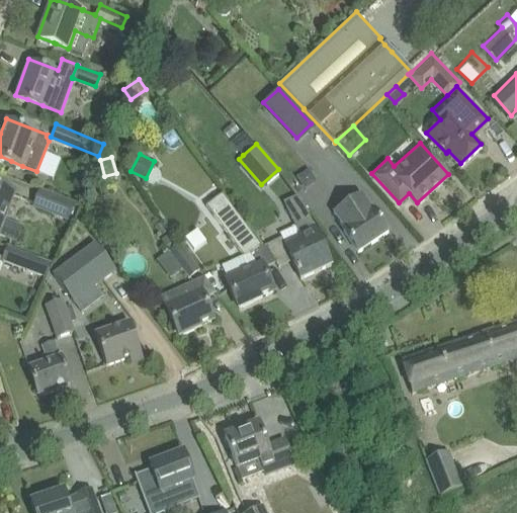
[(0,231),(15,237),(20,224),(2,217),(13,189),(0,183),(0,231)]
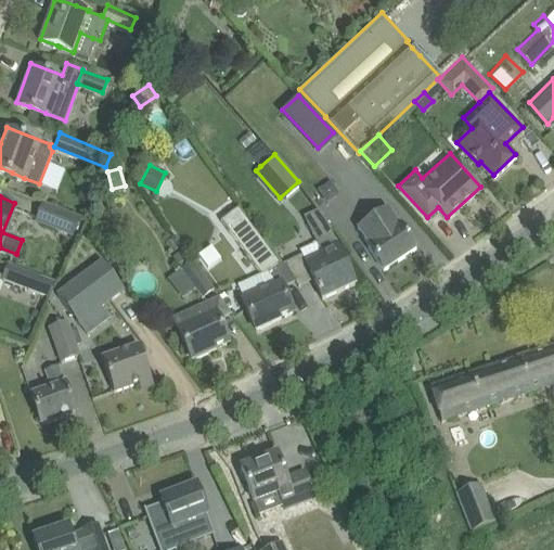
[(73,233),(79,216),(41,201),(35,219),(73,233)]
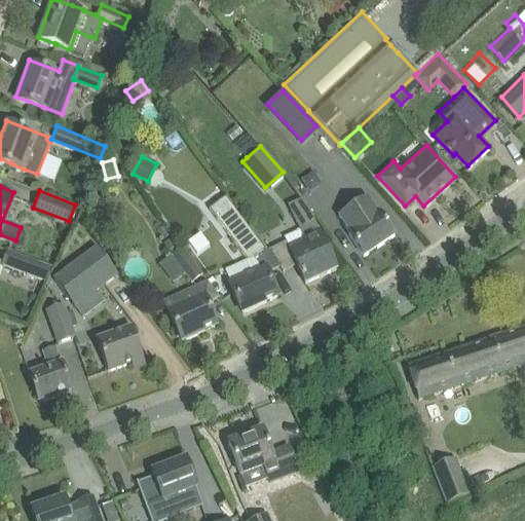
[(246,257),(224,266),(231,281),(229,282),(241,309),(276,293),(265,269),(278,263),(265,245),(263,246),(224,193),(208,206),(246,257)]
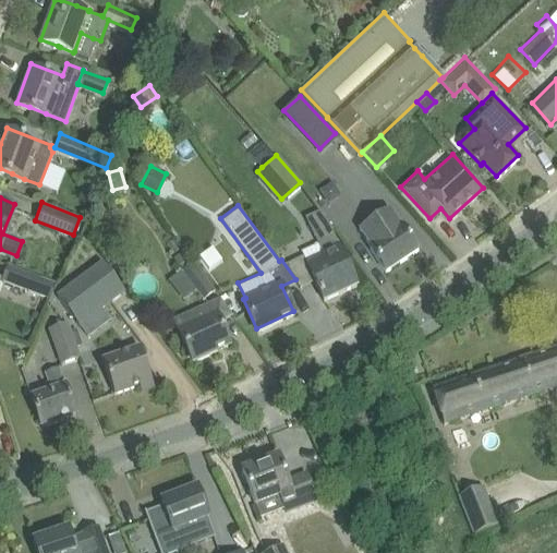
[(418,248),(390,207),(358,229),(385,269),(418,248)]
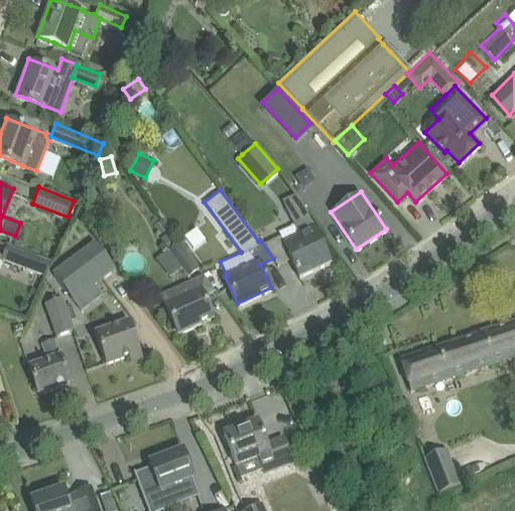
[(330,261),(305,209),(289,216),(292,222),(277,229),(298,275),(330,261)]
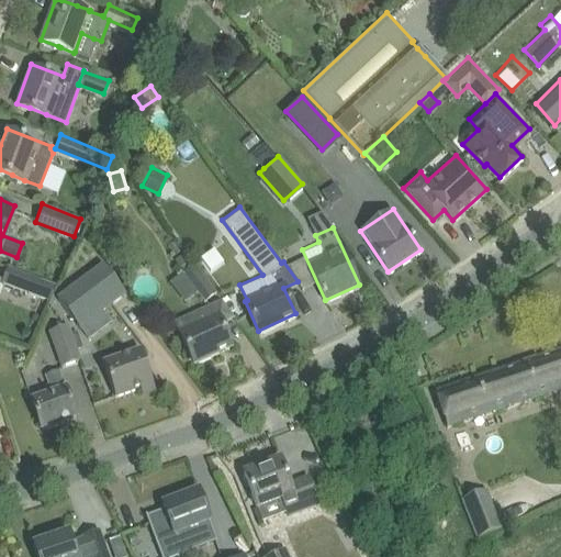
[(204,299),(215,290),(184,248),(174,257),(182,268),(181,269),(204,299)]
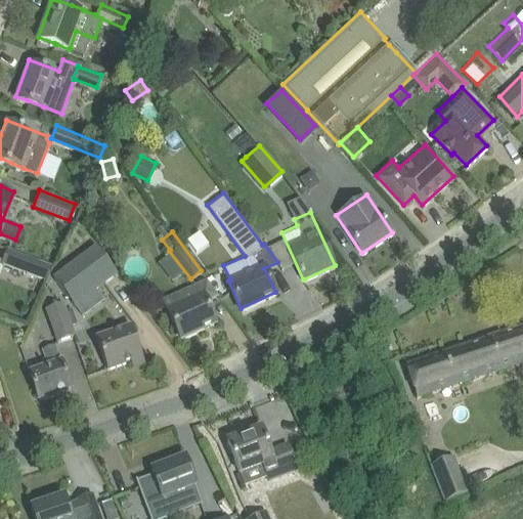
[(72,302),(115,270),(94,243),(51,274),(72,302)]
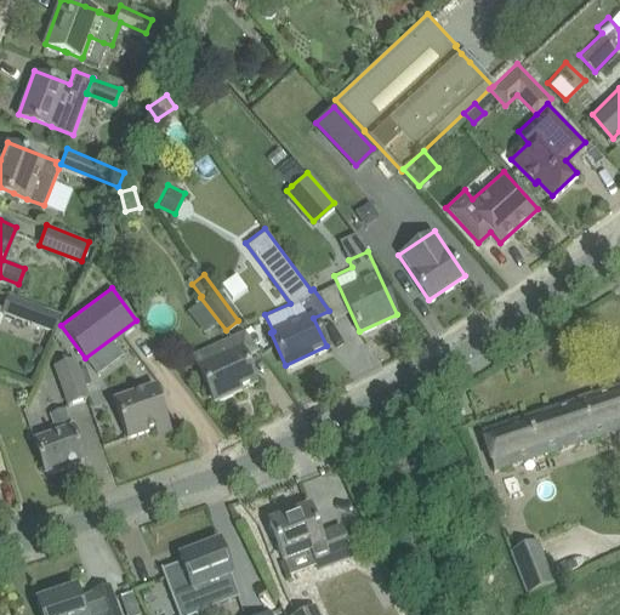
[(56,330),(63,312),(10,291),(3,309),(56,330)]
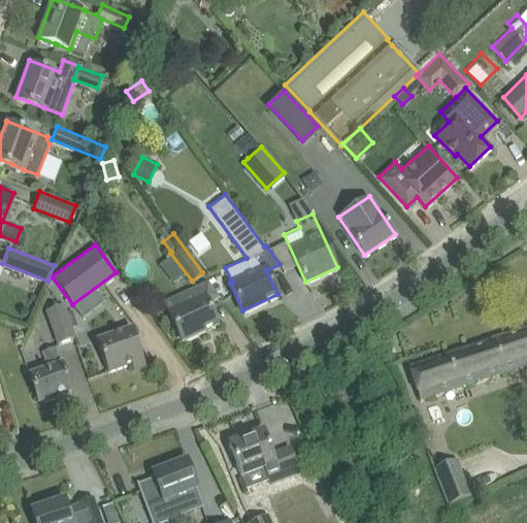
[(201,296),(196,284),(162,298),(169,311),(182,338),(217,322),(204,295),(201,296)]
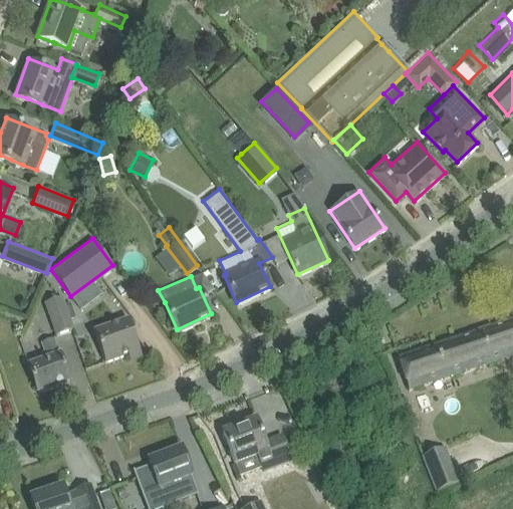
[(56,331),(71,326),(60,296),(45,301),(56,331)]
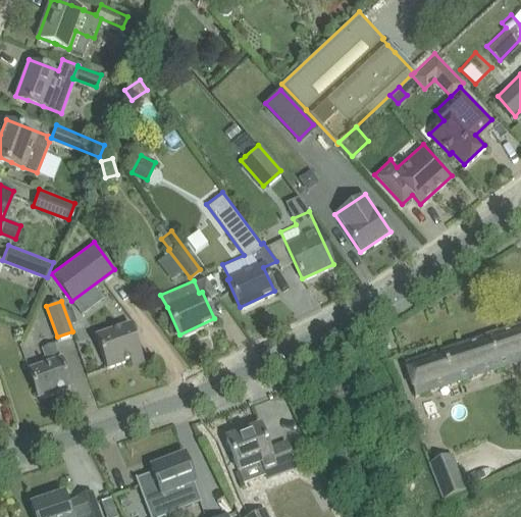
[(415,393),(520,357),(520,320),(404,360),(415,393)]
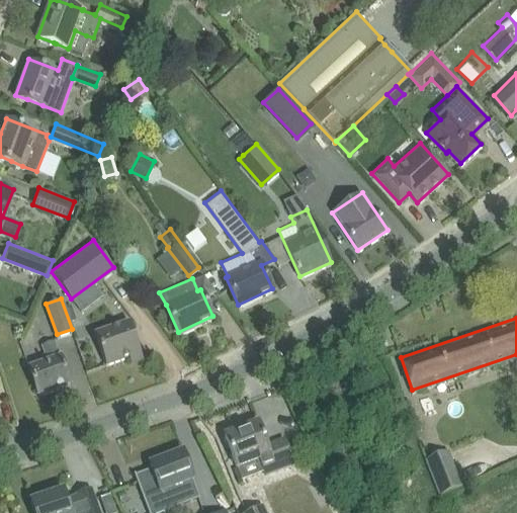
[(105,362),(140,350),(130,320),(94,332),(105,362)]
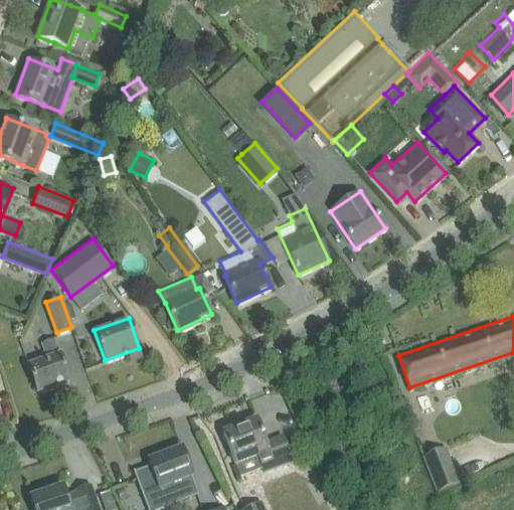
[(68,379),(53,336),(41,340),(46,356),(27,363),(37,390),(68,379)]
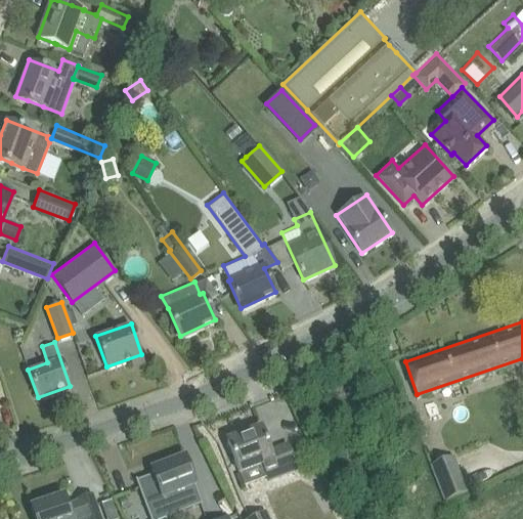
[(269,448),(261,425),(226,438),(238,470),(261,462),(267,476),(296,466),(287,442),(269,448)]
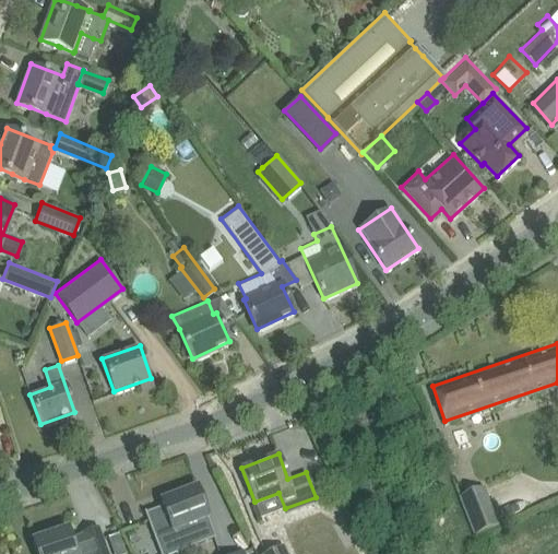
[(474,532),(498,522),(483,483),(459,493),(474,532)]
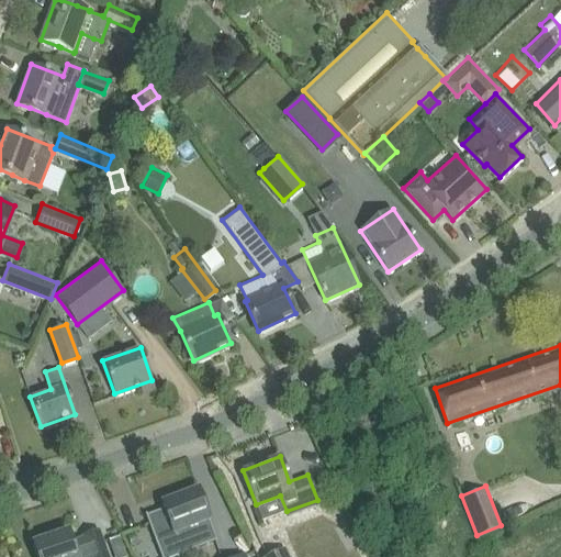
[(146,511),(145,512),(161,556),(163,556),(164,556),(163,556),(181,548),(204,539),(215,536),(208,517),(209,517),(205,508),(198,488),(182,493),(180,488),(163,496),(165,500),(163,501),(164,505),(146,512),(146,511)]
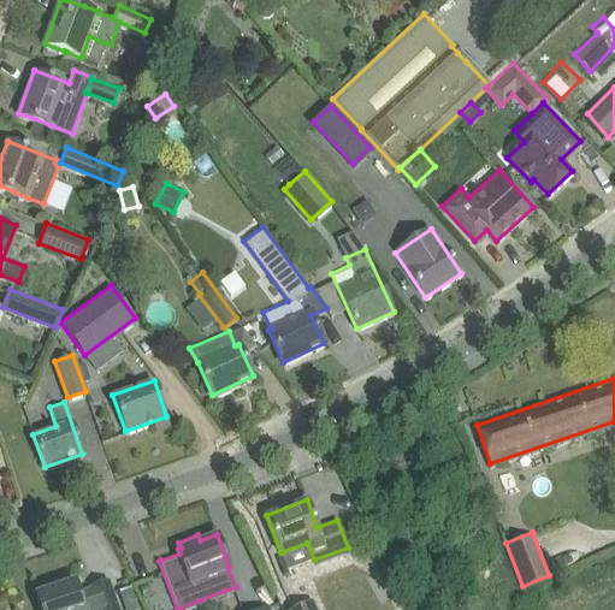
[(117,609),(107,579),(90,585),(92,586),(78,591),(75,580),(36,593),(41,609),(39,609),(117,609)]
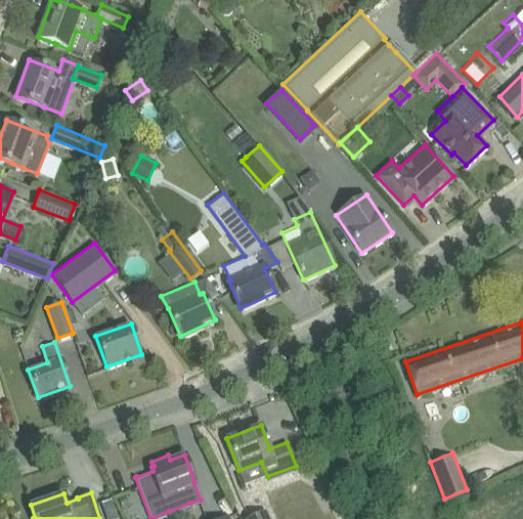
[(270,518),(265,508),(250,516),(246,518),(243,518),(270,518)]
